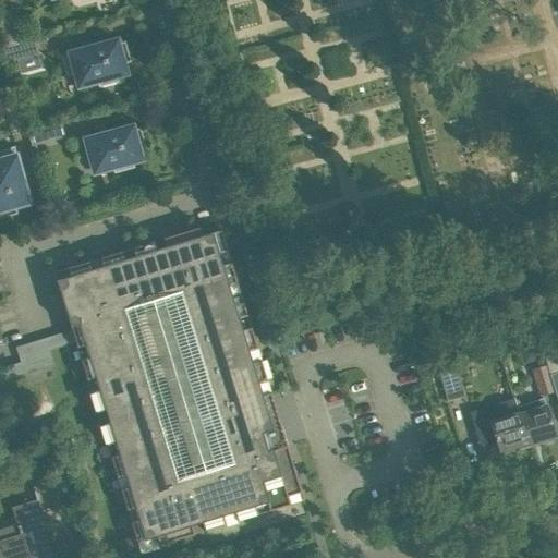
[(0,28),(5,48),(20,44),(11,10),(0,13),(0,28)]
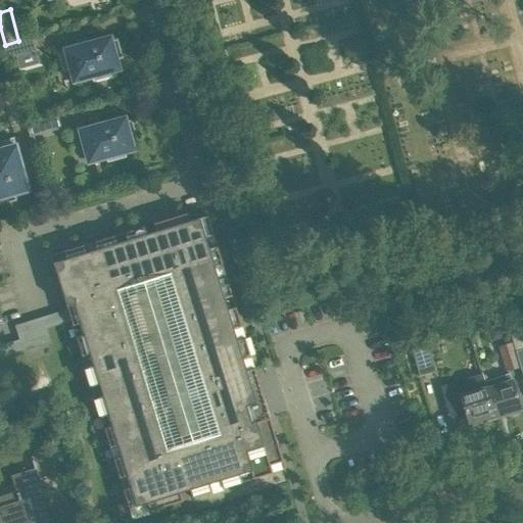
[(5,59),(37,51),(33,37),(18,41),(5,45),(1,46),(5,59)]
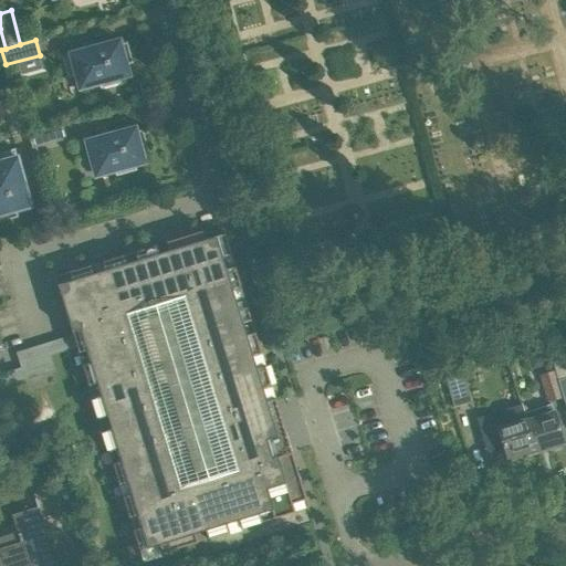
[(95,46),(61,56),(67,79),(80,74),(83,87),(98,84),(100,90),(121,83),(119,77),(128,75),(126,65),(133,63),(126,42),(96,51),(95,46)]
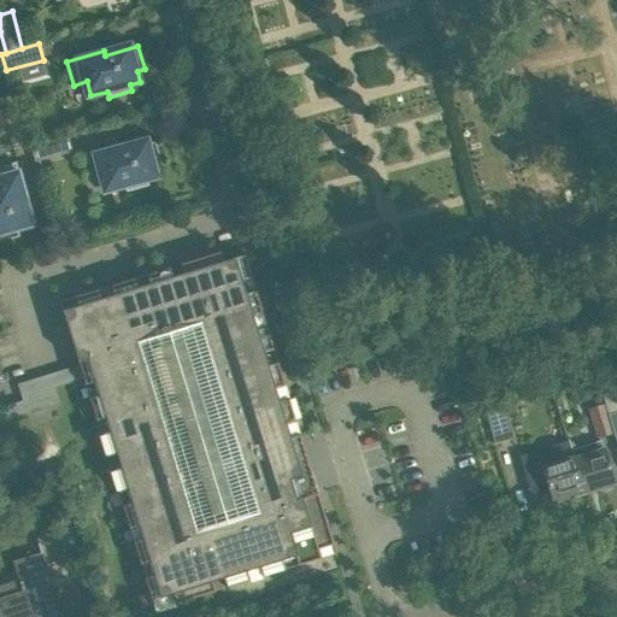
[(30,146),(19,107),(3,112),(13,148),(29,145),(30,147),(35,163),(72,152),(68,136),(30,146)]
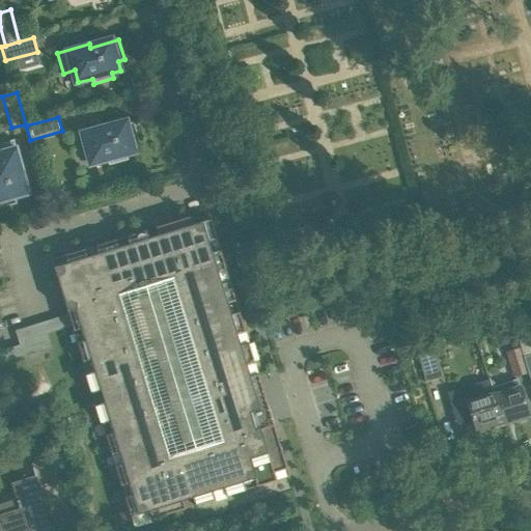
[(104,126),(80,133),(84,149),(88,148),(92,165),(107,161),(108,166),(128,160),(127,156),(135,152),(133,143),(139,141),(133,121),(105,130),(104,126)]
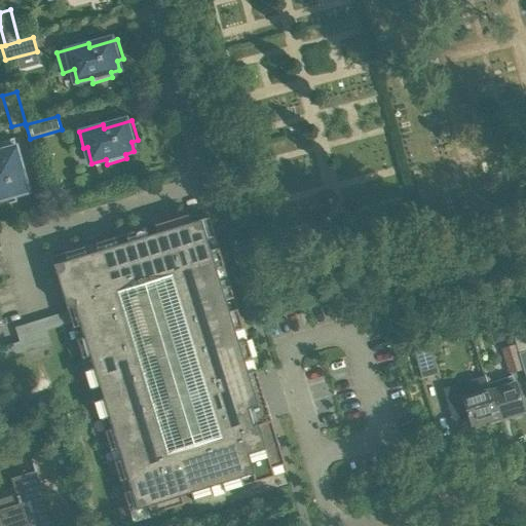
[(28,192),(22,170),(13,139),(0,142),(0,205),(16,201),(14,196),(28,192)]
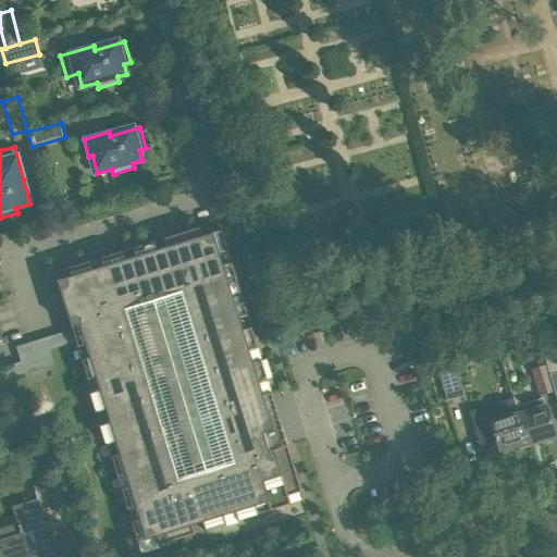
[(200,236),(198,230),(199,230),(198,227),(163,238),(165,247),(156,250),(153,242),(53,272),(72,331),(36,342),(17,348),(22,362),(0,369),(0,380),(52,364),(47,349),(75,342),(76,347),(85,345),(88,357),(81,359),(86,380),(95,378),(98,390),(90,392),(96,412),(104,410),(109,422),(100,424),(107,445),(114,442),(119,454),(110,457),(116,478),(125,474),(128,486),(120,490),(126,510),(135,507),(138,519),(130,521),(136,542),(156,536),(158,544),(194,533),(192,525),(201,522),(203,531),(304,499),(282,429),(270,392),(261,395),(258,383),(267,380),(260,360),(251,362),(248,350),(257,348),(250,327),(242,330),(238,318),(247,316),(240,295),(232,297),(229,285),(237,283),(231,262),(222,264),(218,254),(226,250),(221,230),(200,236)]
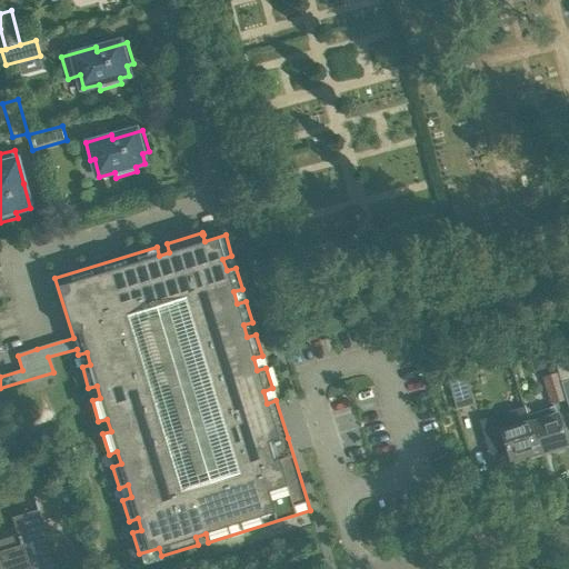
[(463,373),(449,378),(458,409),(472,405),(463,373)]
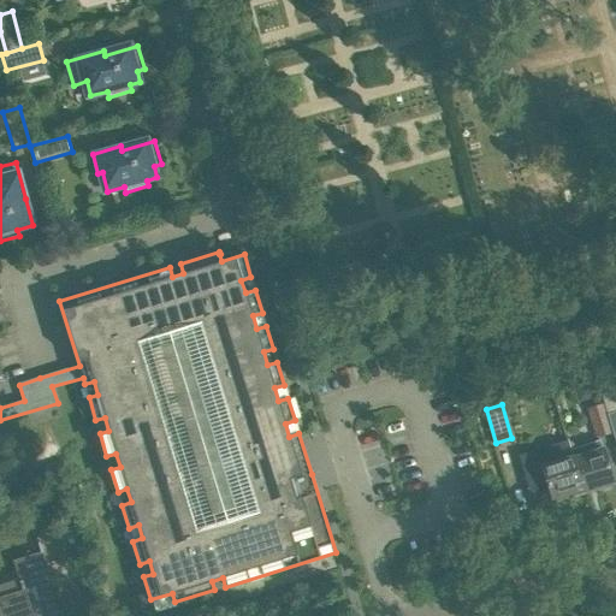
[(597,437),(610,433),(602,406),(588,409),(597,437)]
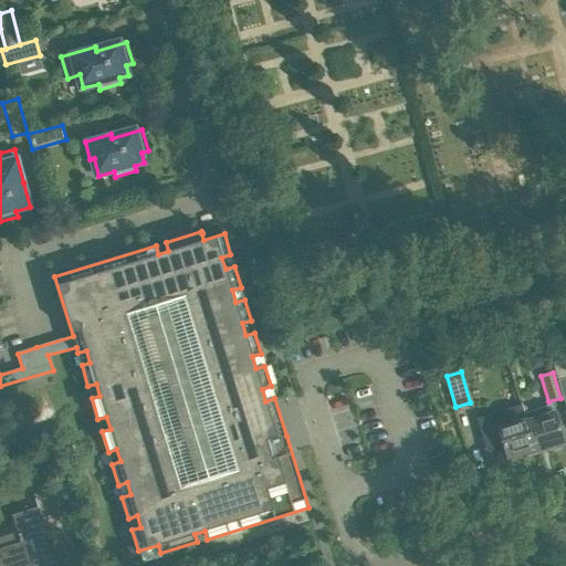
[(525,412),(522,404),(520,405),(534,452),(563,443),(553,410),(552,404),(525,412)]
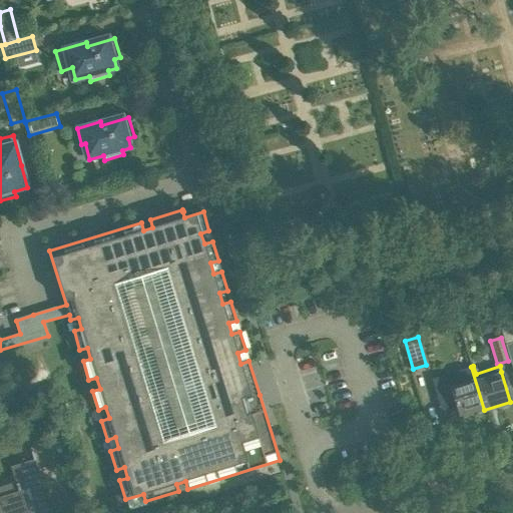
[(484,410),(471,367),(431,379),(440,410),(455,405),(459,418),(484,410)]
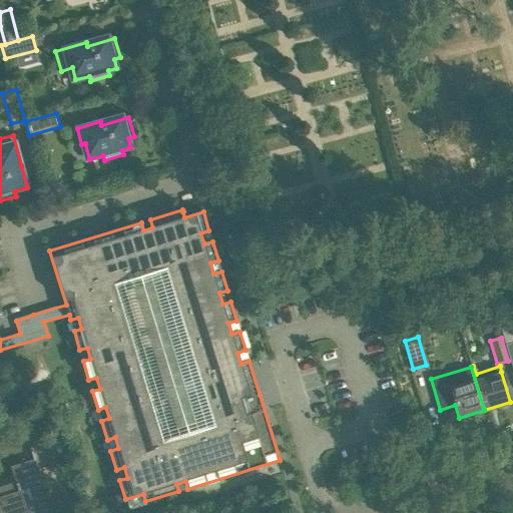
[(63,437),(47,442),(53,462),(69,457),(63,437)]
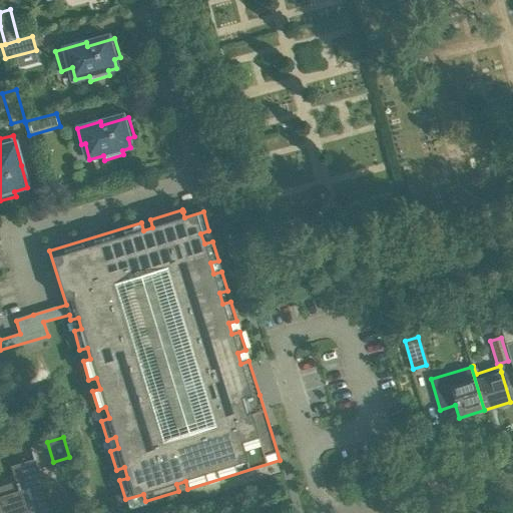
[(14,468),(18,481),(17,481),(20,490),(0,496),(0,495),(0,512),(53,512),(52,507),(55,506),(47,480),(44,481),(34,448),(32,449),(36,462),(14,468)]
